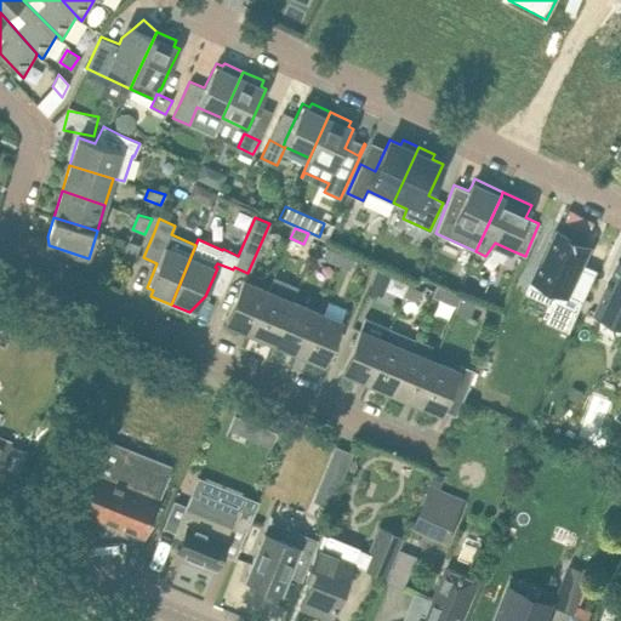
[(552,241),(535,278),(560,290),(553,305),(546,320),(569,331),(598,269),(597,269),(597,268),(594,273),(581,266),(582,262),(591,246),(557,231),(552,239),(552,241)]
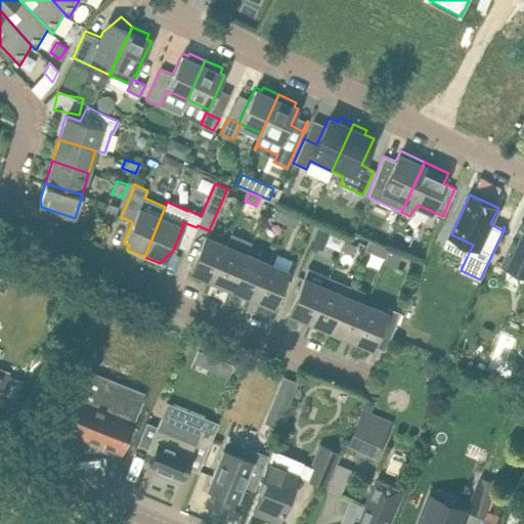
[(119,206),(107,203),(102,215),(113,219),(119,206)]
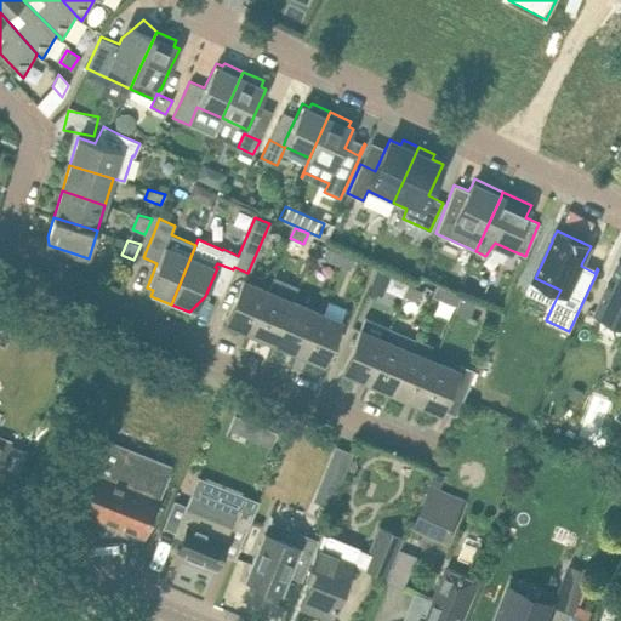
[(323,257),(337,263),(341,254),(326,248),(323,257)]
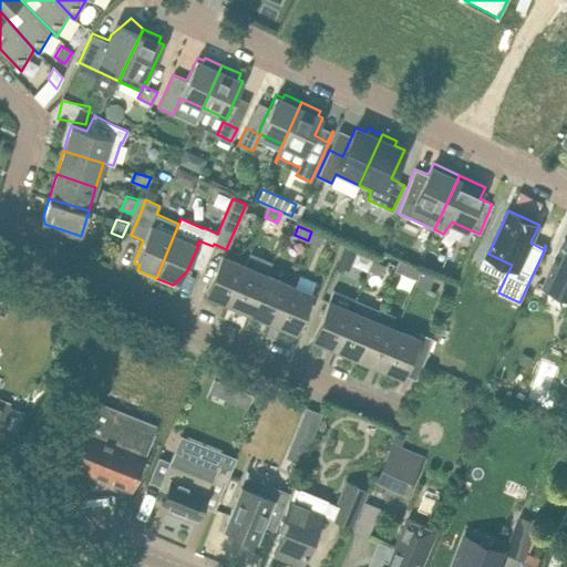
[(323,236),(311,232),(308,240),(319,246),(323,236)]
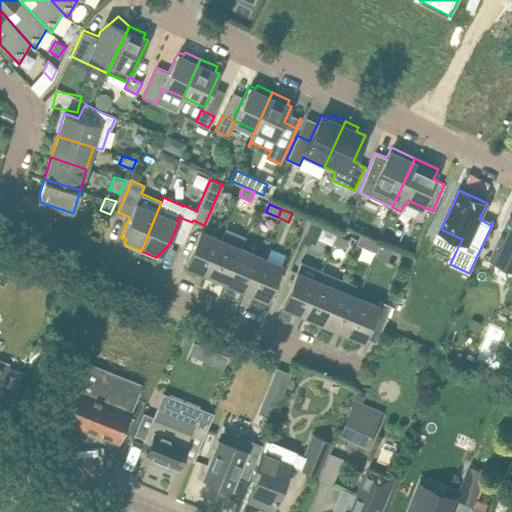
[(500,231),(486,256),(511,270),(511,214),(509,213),(504,223),(508,225),(504,233),(500,231)]
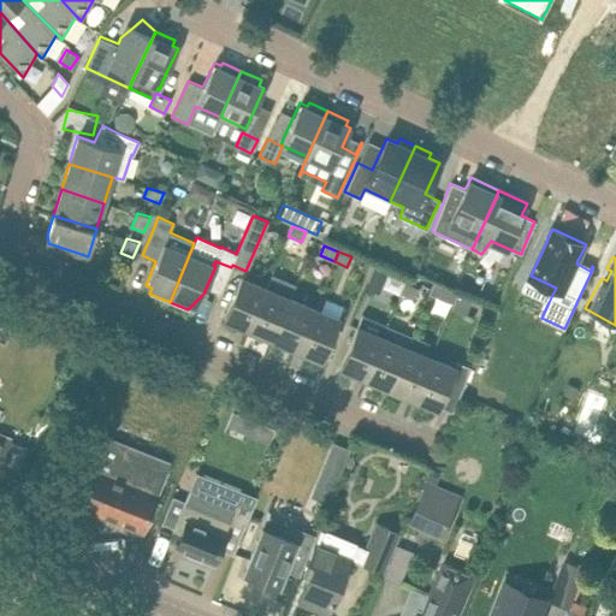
[(374,267),(366,285),(380,291),(388,273),(374,267)]
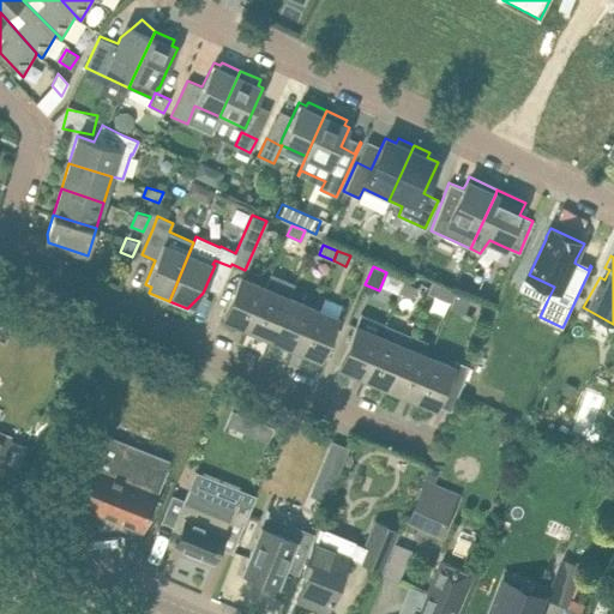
[(403,281),(390,276),(386,286),(398,292),(403,281)]
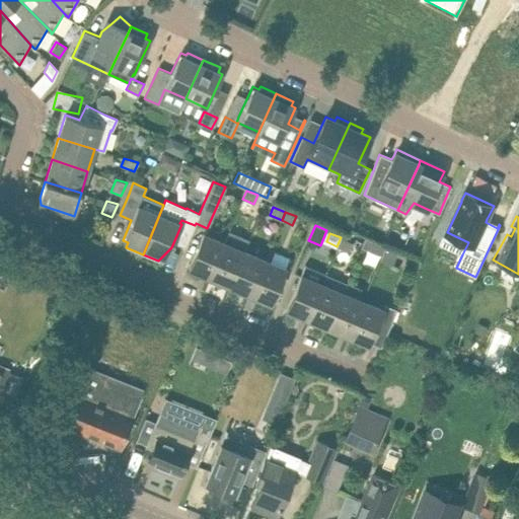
[(223,243),(203,234),(189,268),(209,277),(223,243)]
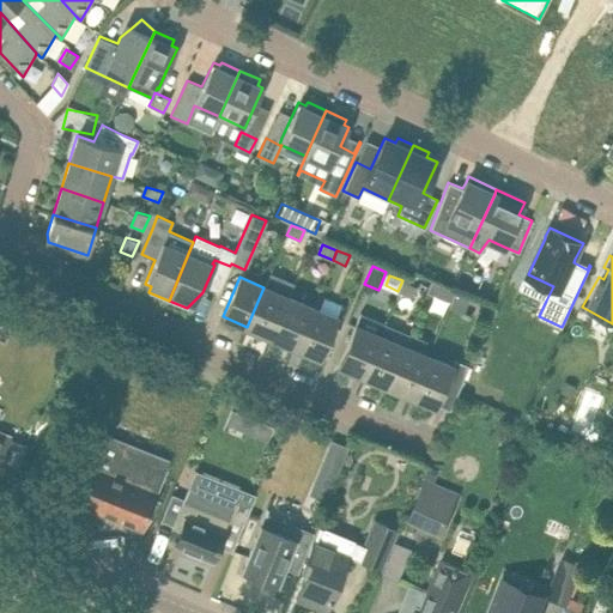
[(417,286),(402,280),(398,291),(412,297),(417,286)]
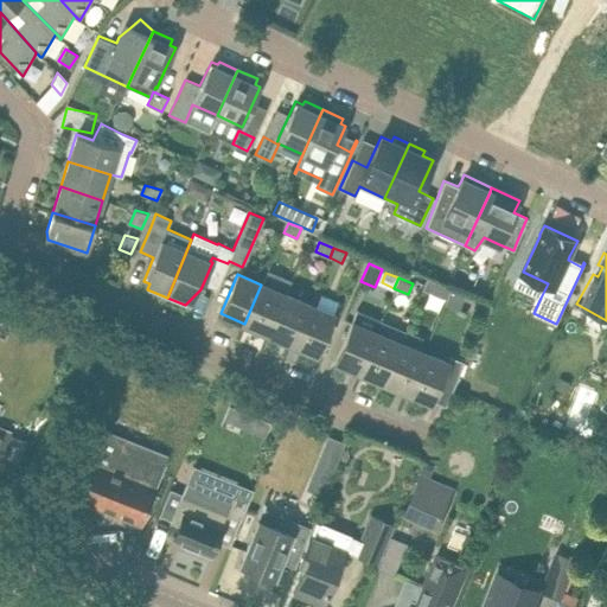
[(446,298),(451,288),(436,282),(425,278),(421,288),(433,293),(446,298)]
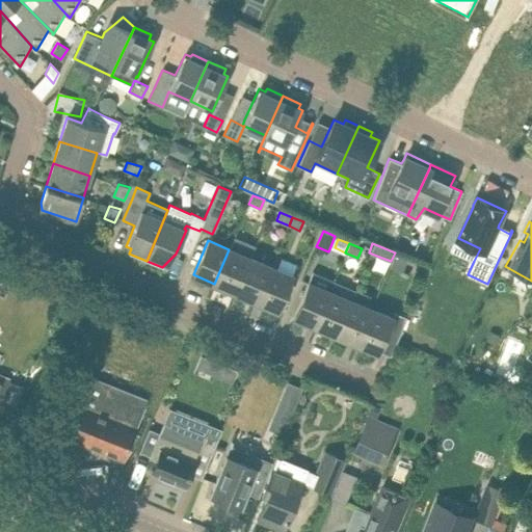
[(249,258),(229,249),(214,284),(236,293),(249,258)]
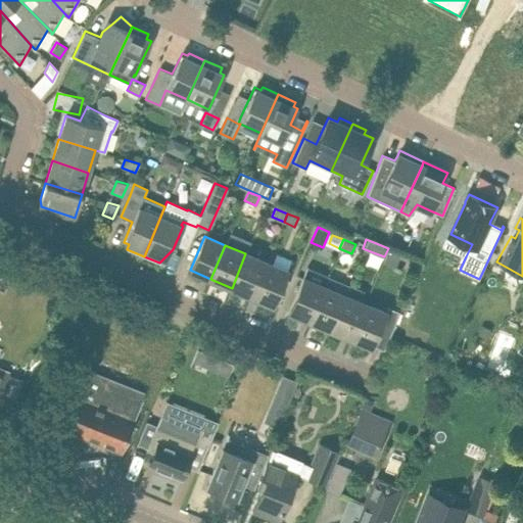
[(267,263),(245,253),(232,288),(252,296),(267,263)]
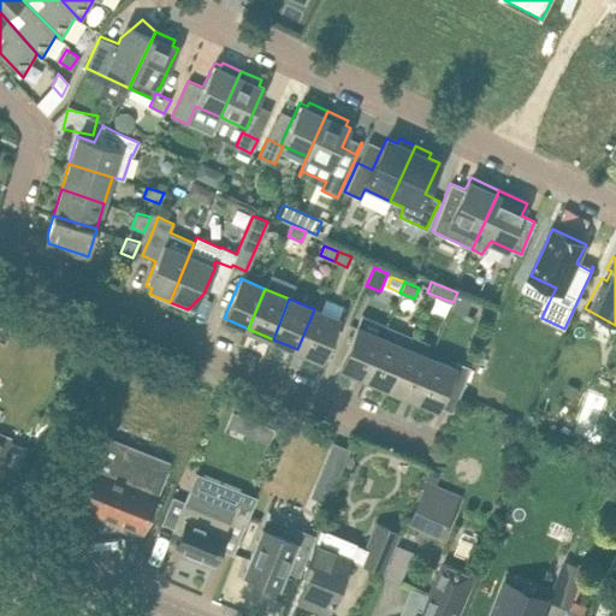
[(321,360),(338,319),(314,309),(297,349),(321,360)]
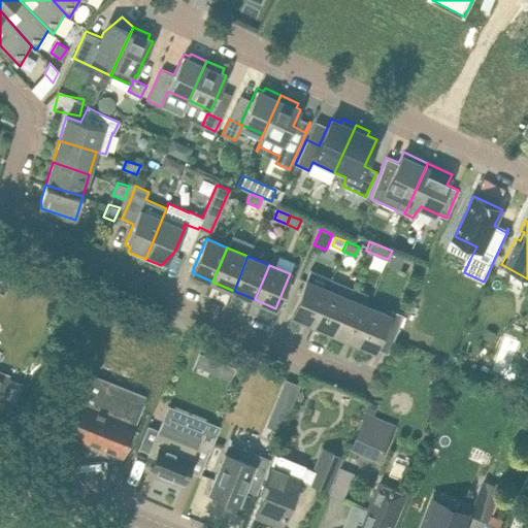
[(306,281),(291,315),(312,324),(327,289),(331,277),(310,269),(306,281)]
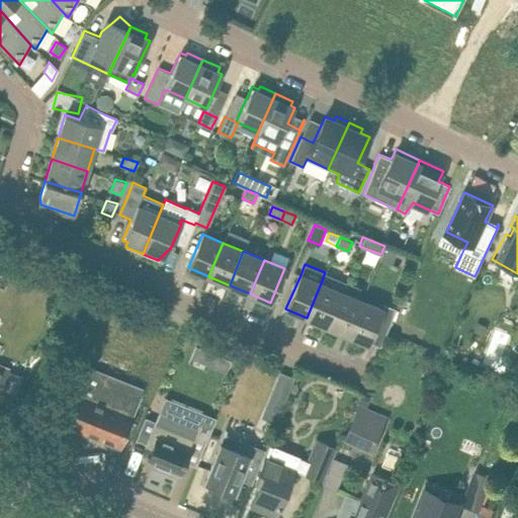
[(341,292),(327,326),(347,335),(362,300),(355,298),(360,287),(346,281),(341,292)]
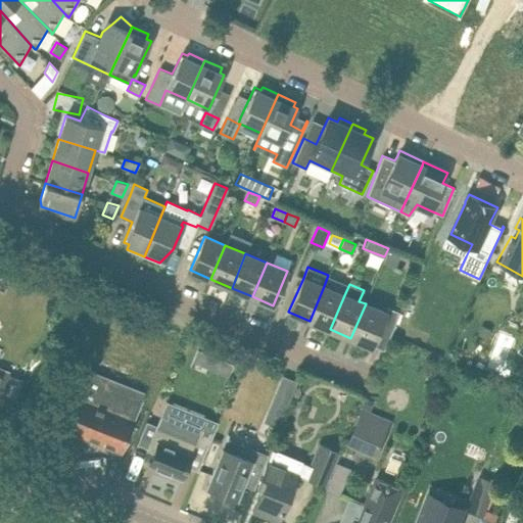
[(324,286),(310,321),(330,329),(344,295),(324,286)]
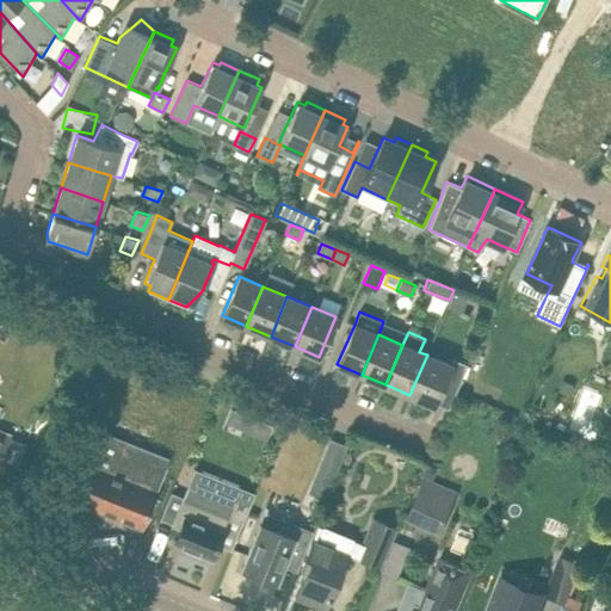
[(427,355),(409,395),(434,405),(443,386),(456,390),(467,364),(452,358),(449,364),(427,355)]
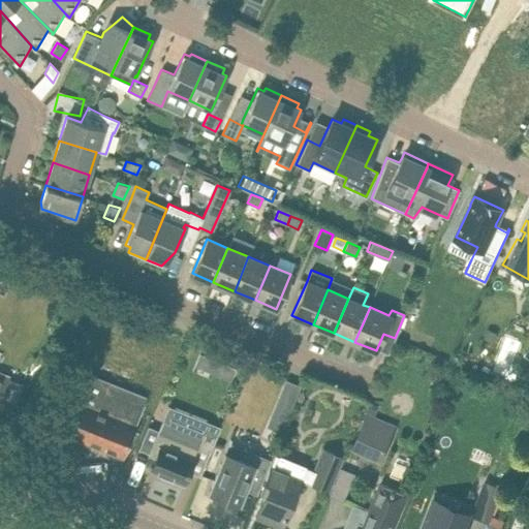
[(219,362),(214,374),(230,380),(236,369),(219,362)]
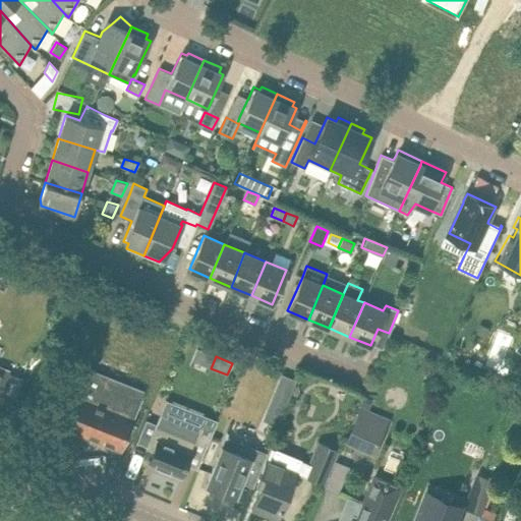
[(520,362),(513,359),(507,370),(515,374),(520,363),(520,362)]
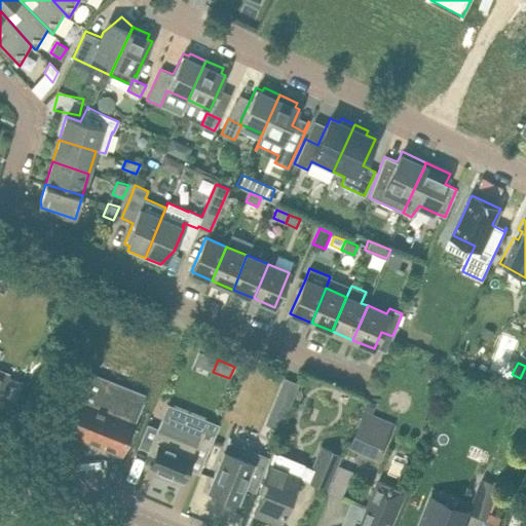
[(0,371),(0,400),(13,406),(23,381),(7,376),(8,375),(0,371)]
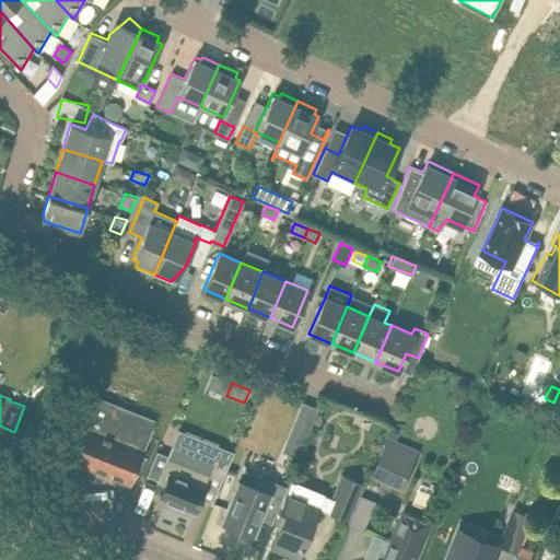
[(71,459),(129,483),(155,420),(97,396),(71,459)]
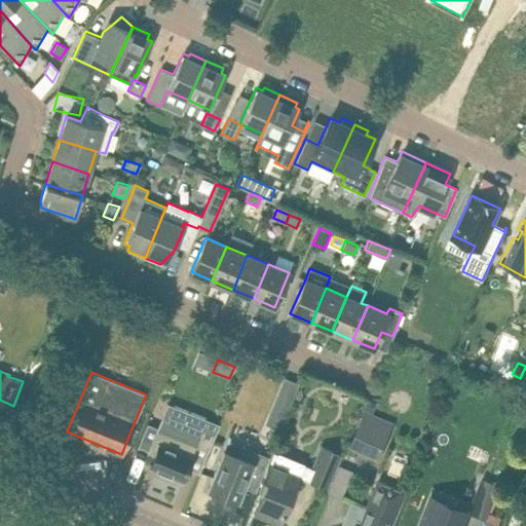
[(284,377),(264,422),(278,428),(298,383),(284,377)]
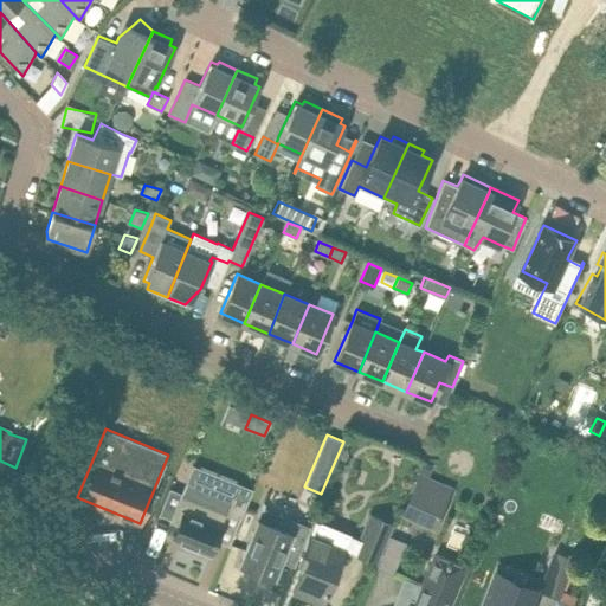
[(452,488),(427,477),(419,475),(413,490),(404,514),(436,527),(446,503),(452,488)]
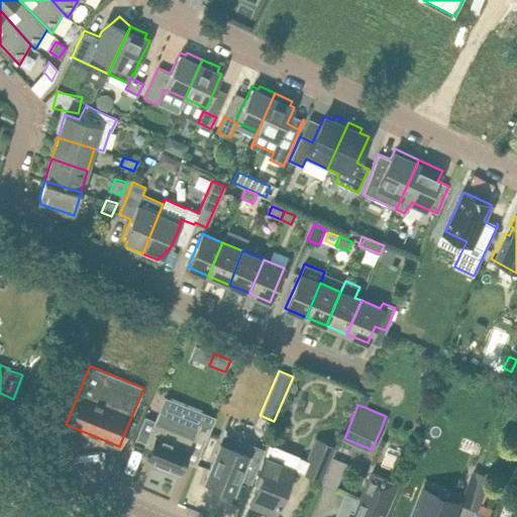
[(193,436),(156,421),(146,444),(151,446),(146,457),(159,462),(158,466),(179,474),(185,459),(195,463),(195,466),(212,425),(211,425),(210,426),(199,422),(193,436)]
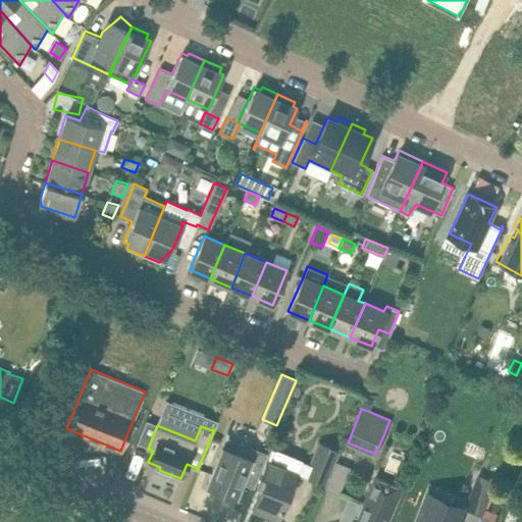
[(214,466),(206,485),(236,498),(242,482),(254,487),(258,477),(267,454),(226,437),(223,445),(217,459),(214,466)]
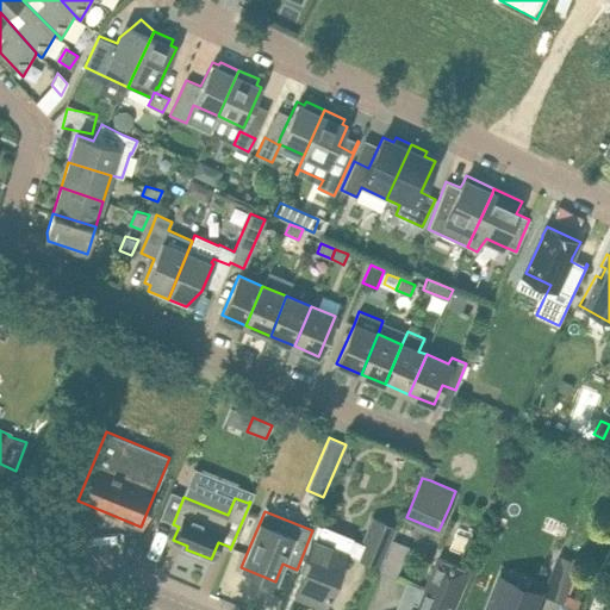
[(392,540),(390,539),(394,526),(374,517),(356,559),(378,567),(377,570),(379,571),(392,540)]
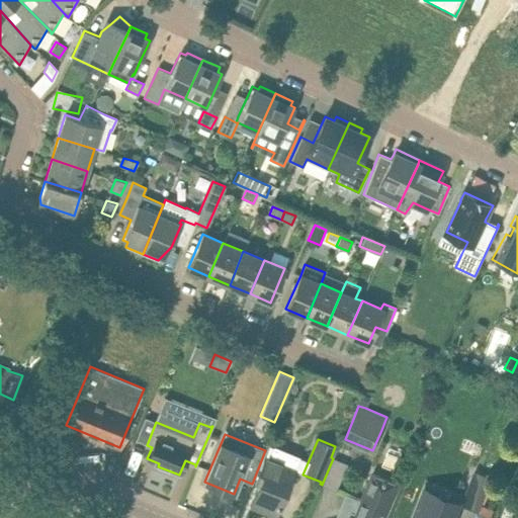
[(265,457),(263,461),(256,481),(260,483),(251,506),(275,516),(294,470),(265,457)]
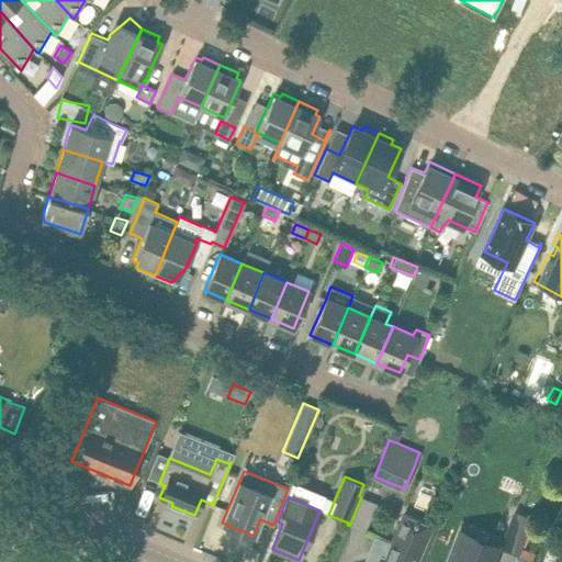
[(417,561),(434,526),(404,514),(392,543),(380,539),(371,559),(378,561),(417,561)]
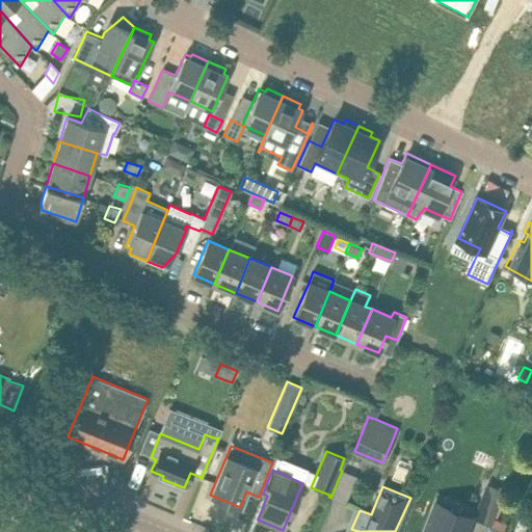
[(485,488),(473,516),(493,524),(503,496),(485,488)]
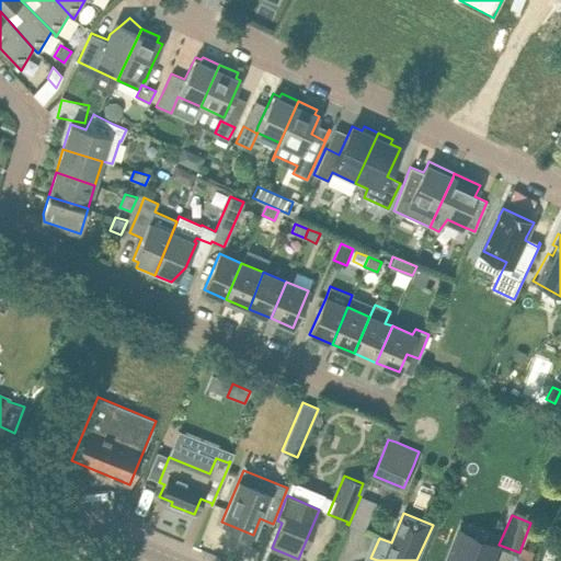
[(455,540),(446,560),(494,560),(497,552),(483,547),(482,551),(455,540)]
